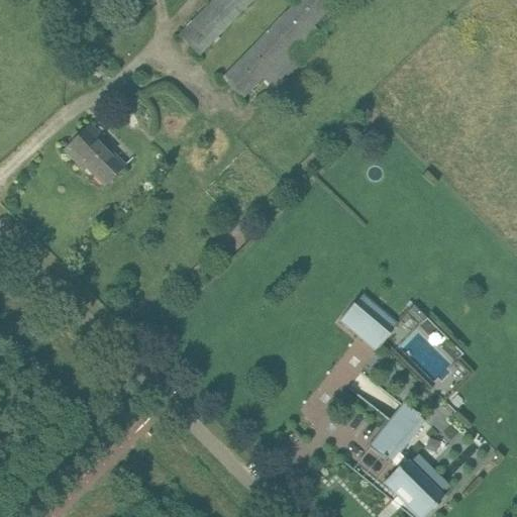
[(221,79),(242,99),(263,79),(275,91),(325,37),(313,25),(333,5),(327,0),(211,0),(178,35),(198,57),(252,0),(288,0),(293,4),(221,79)]
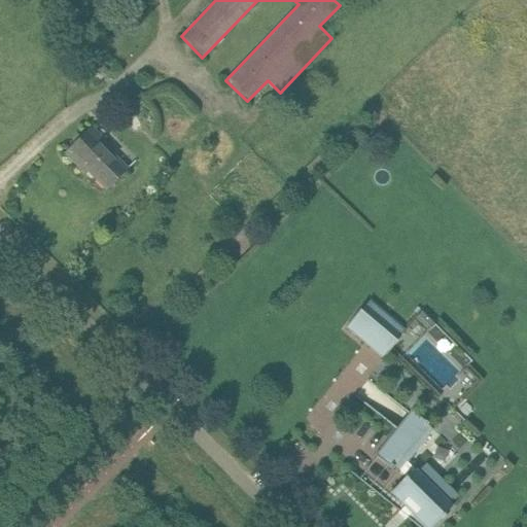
[(85,174),(89,170),(106,188),(121,174),(126,170),(108,151),(111,147),(92,128),(80,139),(65,153),(85,174)]
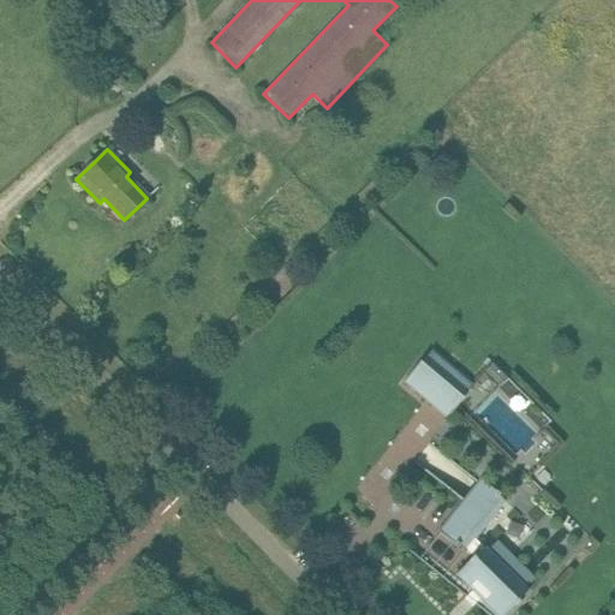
[(404,383),(447,419),(473,386),(431,351),(404,383)]
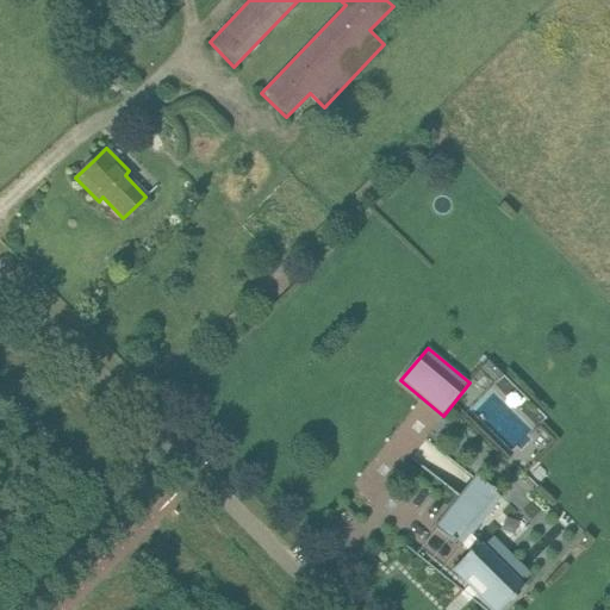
[(475,477),(474,478),(435,526),(434,527),(453,542),(454,541),(468,553),(452,570),(452,571),(453,571),(492,609),(502,609),(515,598),(514,596),(524,585),(523,584),(522,585),(481,545),(483,543),(481,543),(480,543),(471,534),(499,498),(500,498),(500,497),(495,492),(495,491),(475,474),(474,475),(475,477)]
